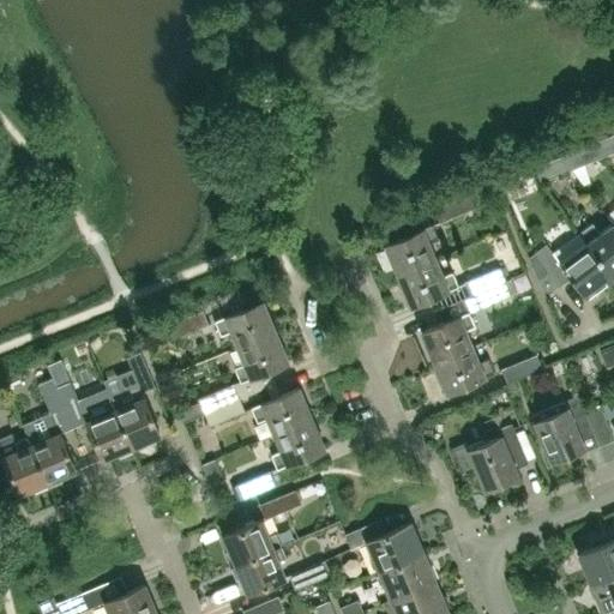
[(613,151),(613,133),(596,142),(602,157),(613,151)]
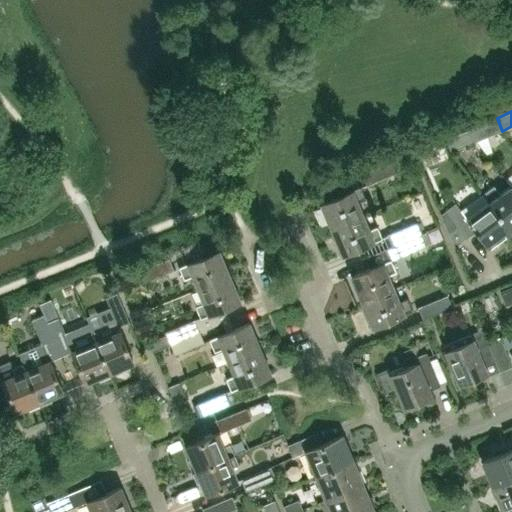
[(502,131),(497,118),(471,129),(476,141),(502,131)]
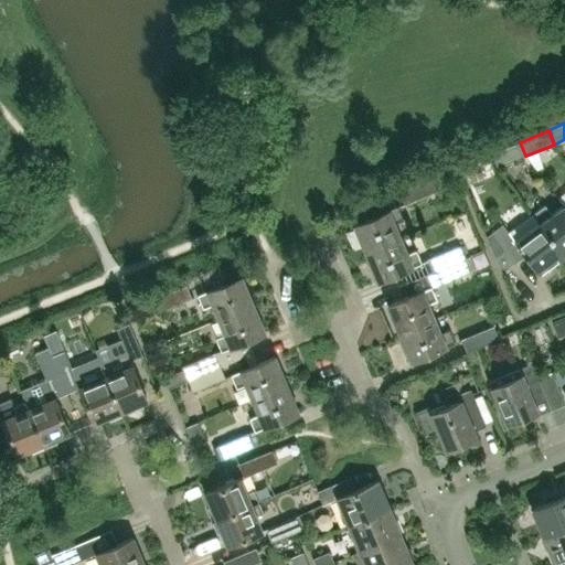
[(525,156),(520,142),(492,155),(498,168),(525,156)]
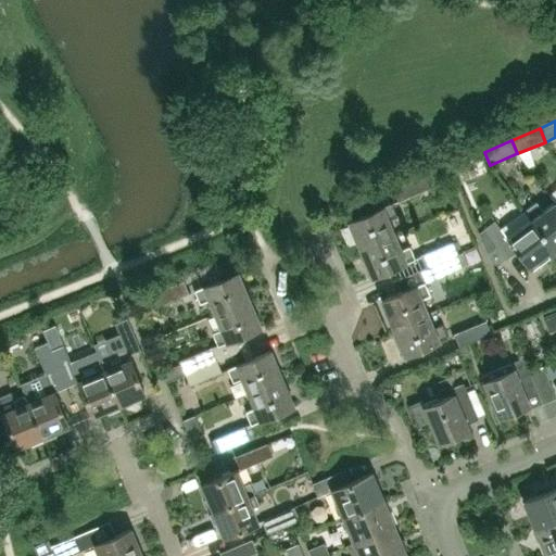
[(397,202),(429,189),(424,176),(392,189),(397,202)]
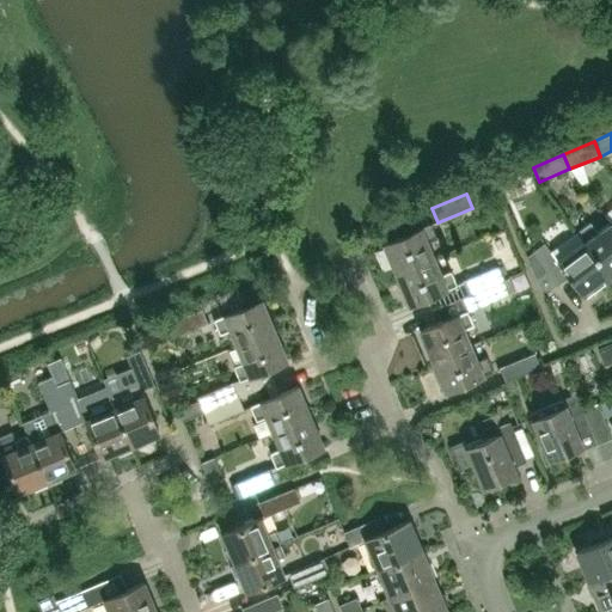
[(611,279),(609,274),(611,270),(611,228),(609,224),(597,232),(591,222),(575,234),(610,280),(611,279)]
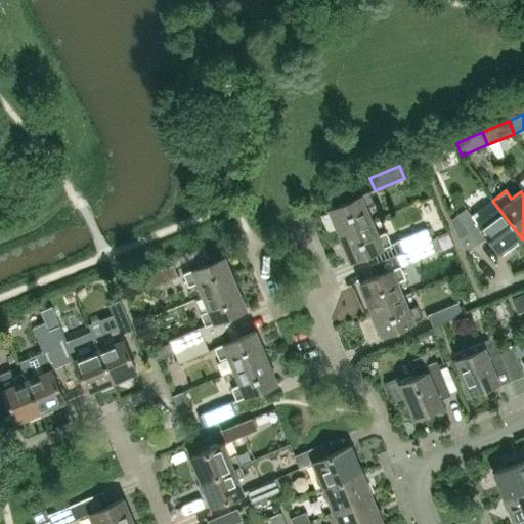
[(370,222),(364,208),(373,205),(367,192),(328,209),(339,235),(370,222)]
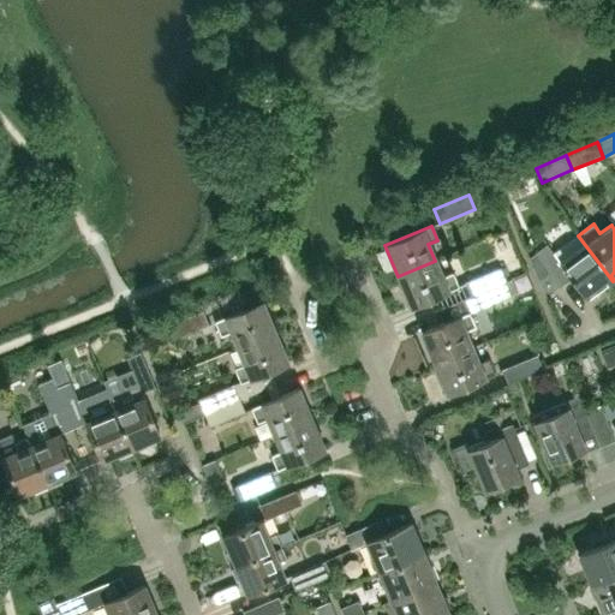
[(585,294),(605,280),(609,285),(613,281),(578,236),(553,254),(547,244),(530,256),(547,296),(571,278),(587,300),(589,299),(585,294)]
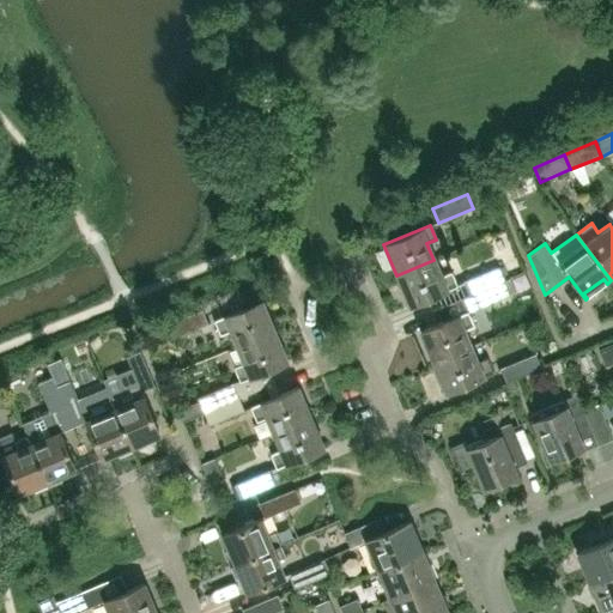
[(456,286),(450,272),(439,275),(434,260),(396,275),(410,305),(456,286)]
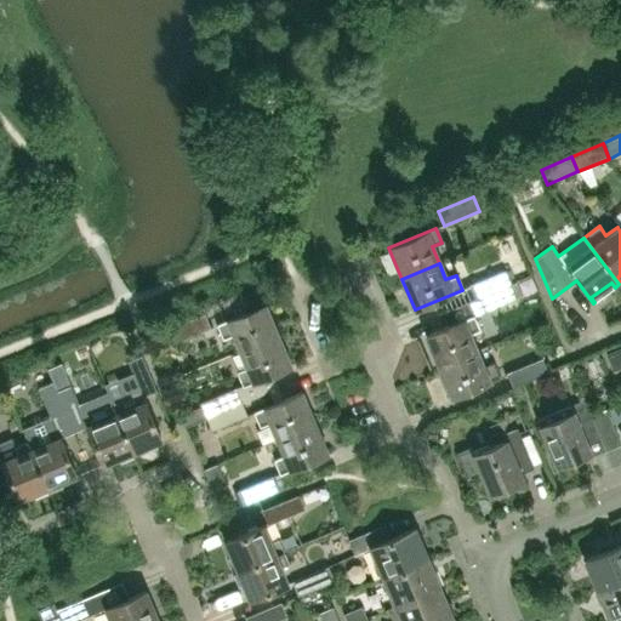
[(511,285),(505,271),(469,285),(476,300),(511,285)]
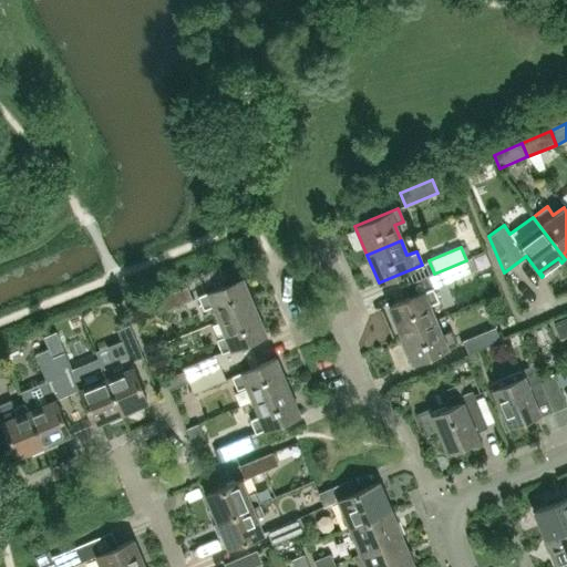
[(439,287),(472,274),(466,260),(434,274),(439,287)]
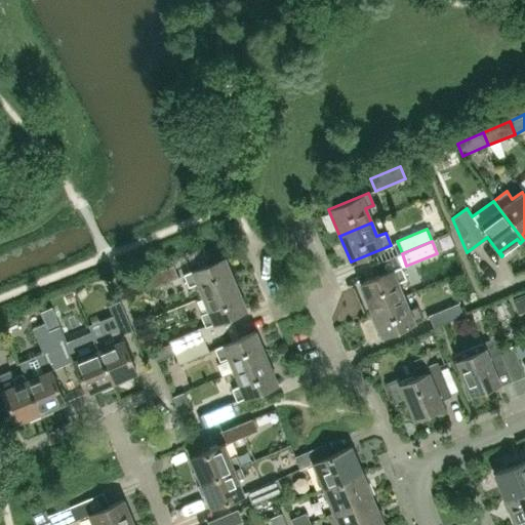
[(235,283),(224,256),(183,274),(188,287),(197,283),(203,296),(235,283)]
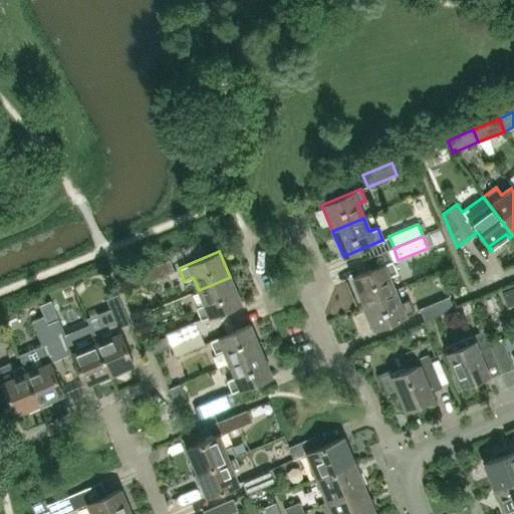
[(468,272),(478,268),(472,251),(462,255),(468,272)]
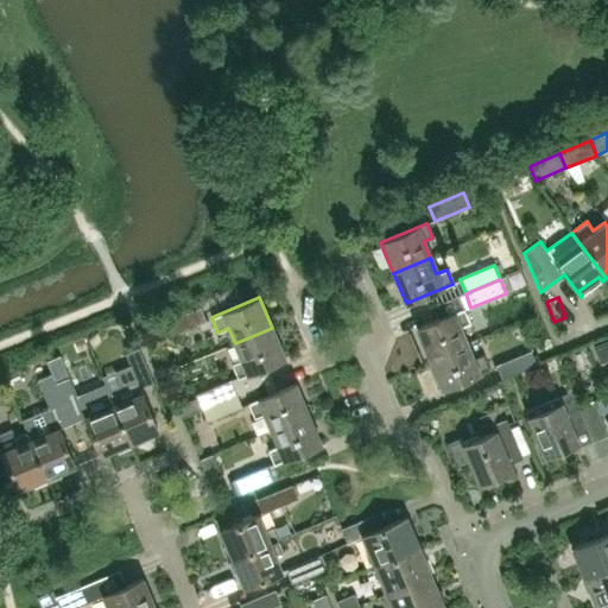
[(171,336),(207,321),(201,306),(165,322),(171,336)]
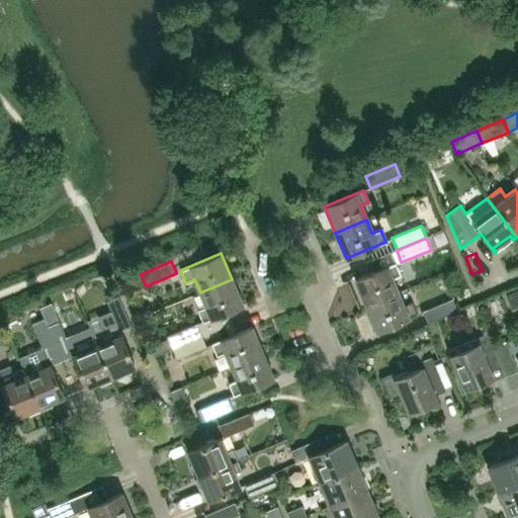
[(397,292),(391,278),(399,275),(395,264),(355,280),(365,306),(397,292)]
